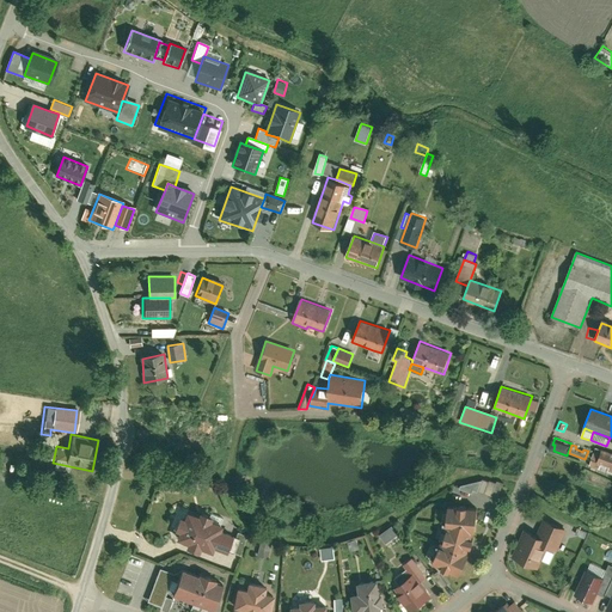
[(611,453),(595,447),(592,459),(593,459),(600,463),(601,463),(611,466),(611,453)]
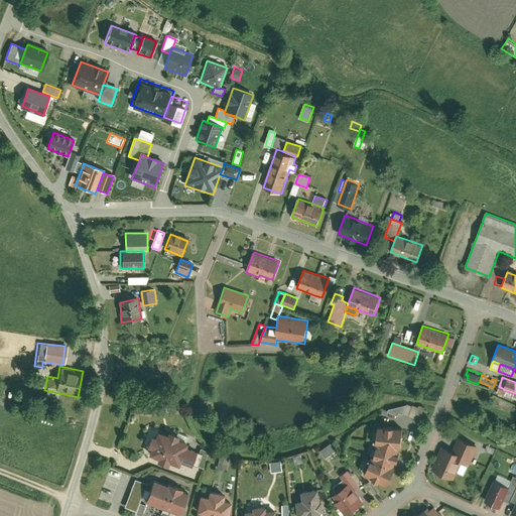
[(402,414),(406,404),(401,402),(388,405),(385,410),(398,415),(399,413),(402,414)]
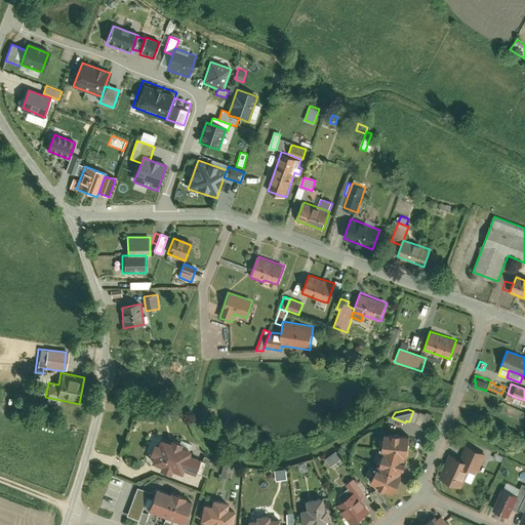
[(415,410),(411,421),(416,423),(420,412),(415,410)]
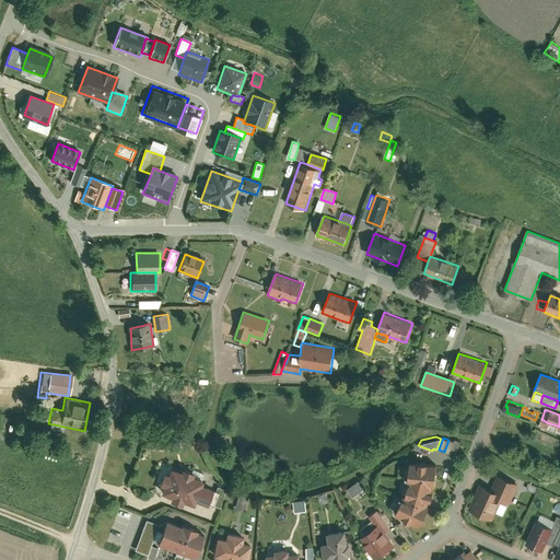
[(448,440),(444,452),(450,454),(450,453),(454,442),(448,440)]
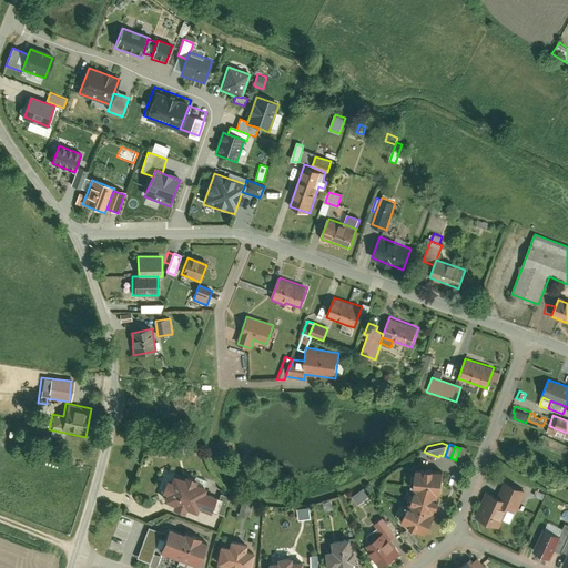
[(460,448),(456,459),(463,463),(467,450),(462,447),(460,448)]
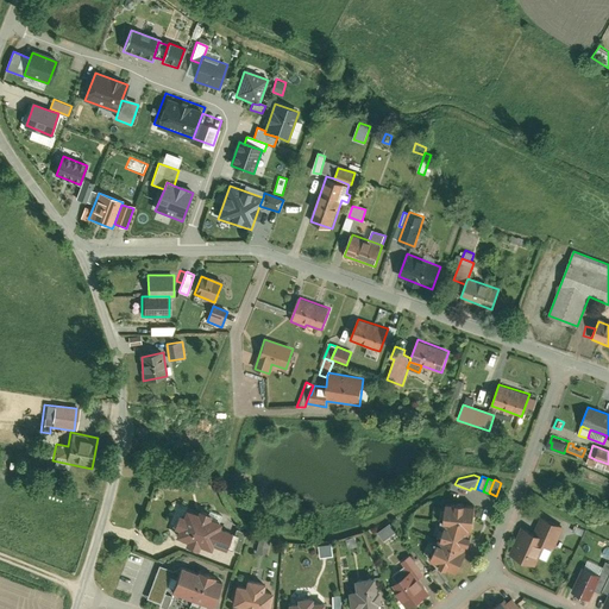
[(457,551),(459,544),(469,546),(472,533),(463,531),(465,523),(473,525),(475,506),(464,504),(465,503),(454,502),(454,503),(446,502),(444,521),(450,521),(449,526),(444,525),(440,538),(444,539),(443,544),(438,541),(429,559),(438,563),(438,564),(446,569),(447,567),(456,571),(464,554),(457,551)]
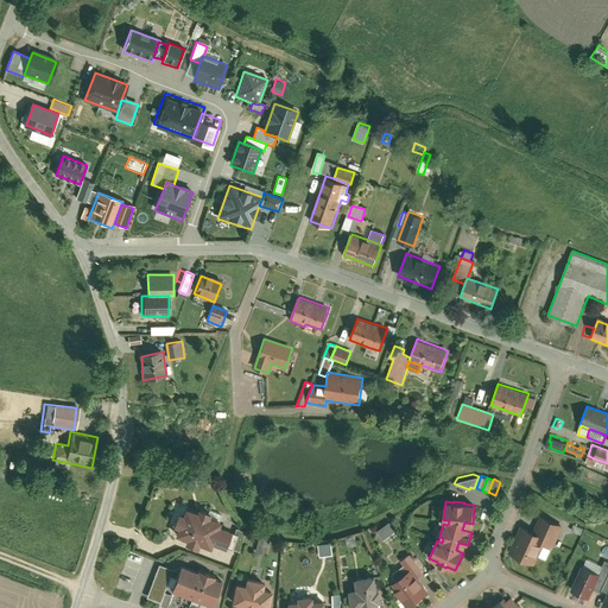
[(210,548),(213,544),(225,549),(225,545),(230,532),(232,530),(220,525),(221,521),(220,520),(208,515),(210,511),(198,506),(196,511),(185,507),(182,514),(176,512),(171,525),(177,527),(175,533),(185,538),(184,542),(196,546),(197,543),(210,548)]
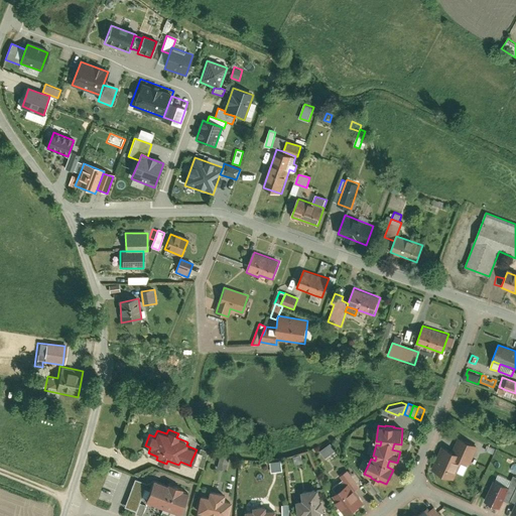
[(178,433),(176,437),(186,441),(188,436),(178,432),(178,433)]
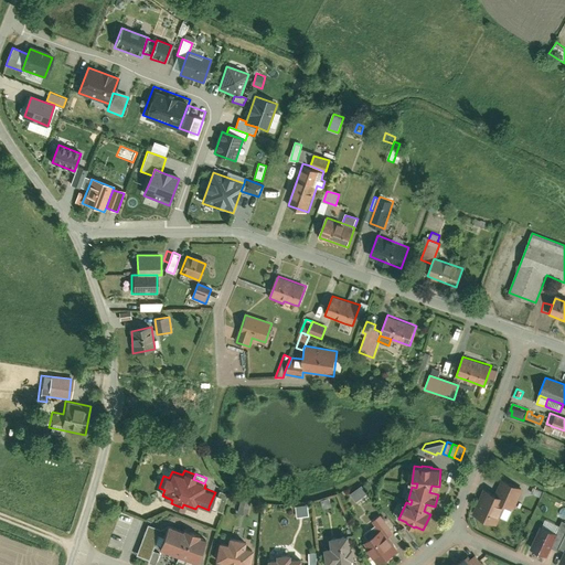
[(494,494),(483,489),(472,514),(496,525),(505,505),(514,510),(524,489),(502,478),(494,494)]
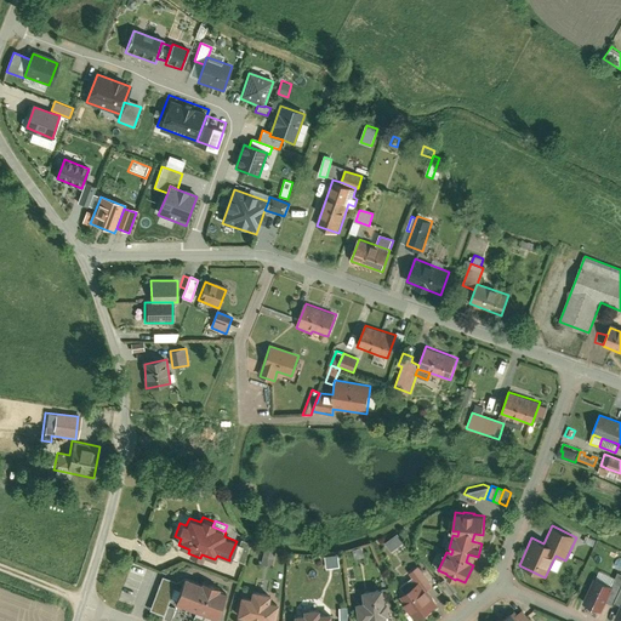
[(392,551),(404,542),(398,534),(386,541),(392,551)]
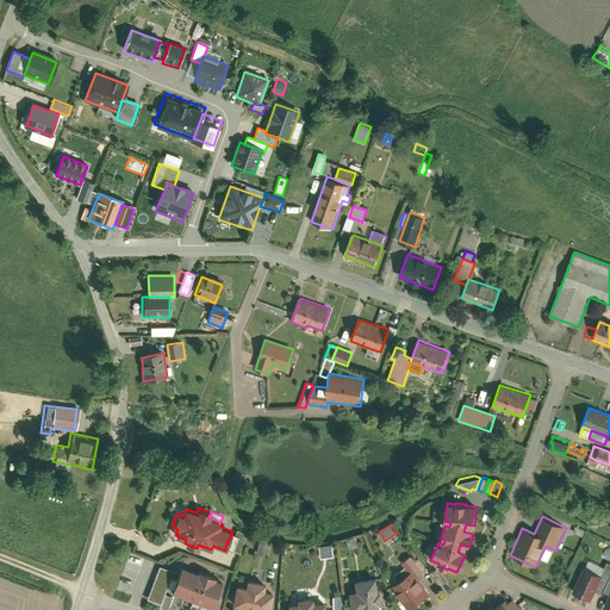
[(238,537),(231,534),(225,547),(234,551),(238,537)]
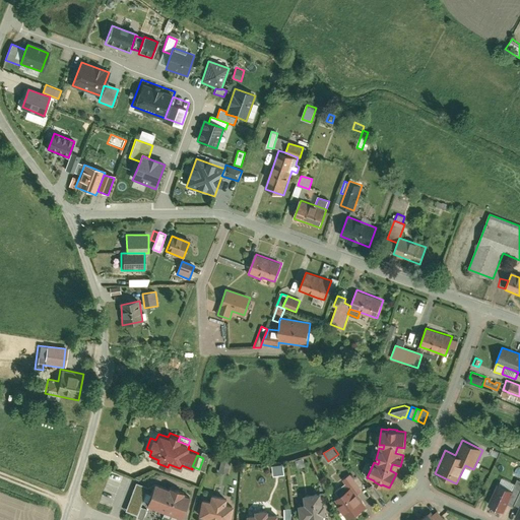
[(221,456),(218,472),(230,475),(233,459),(221,456)]
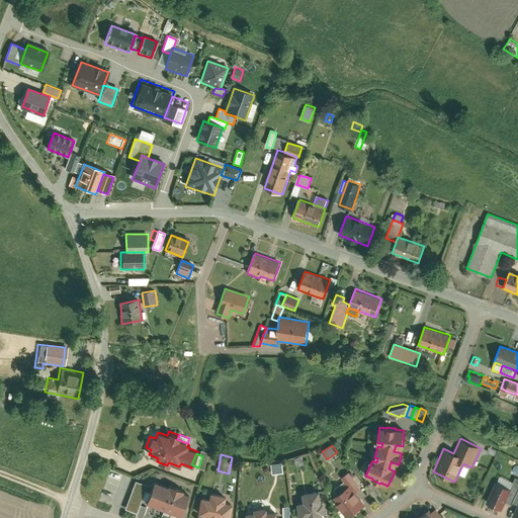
[(294,457),(296,465),(305,463),(301,455),(294,457)]
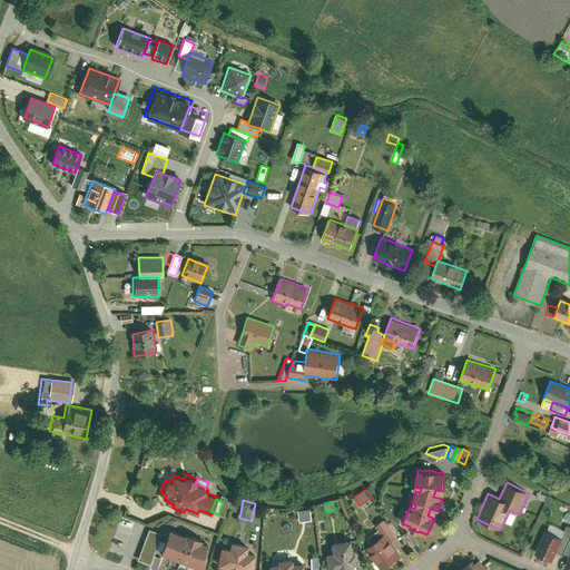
[(302,511),(302,514),(305,518),(308,518),(312,514),(312,511),(308,508),(305,508),(302,511)]
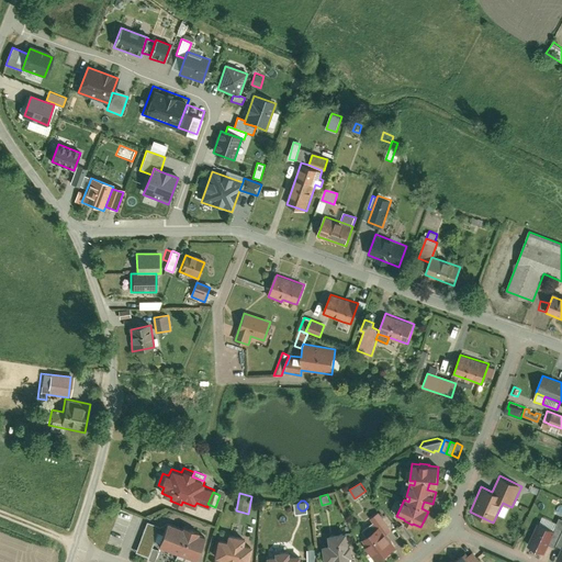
[(370,517),(378,528),(380,526),(385,535),(391,530),(379,512),(370,517)]
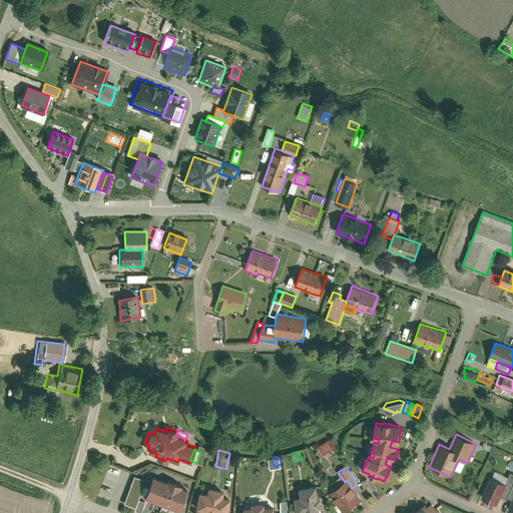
[(490,478),(506,485),(508,479),(495,473),(493,475),(492,475),(490,478)]
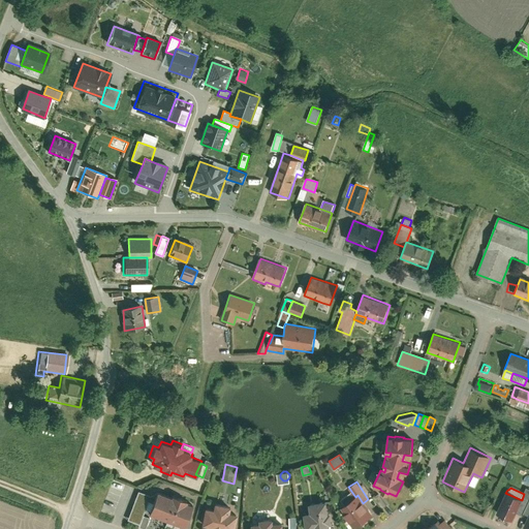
[(148,500),(153,502),(156,492),(150,495),(137,491),(127,520),(139,524),(148,500)]
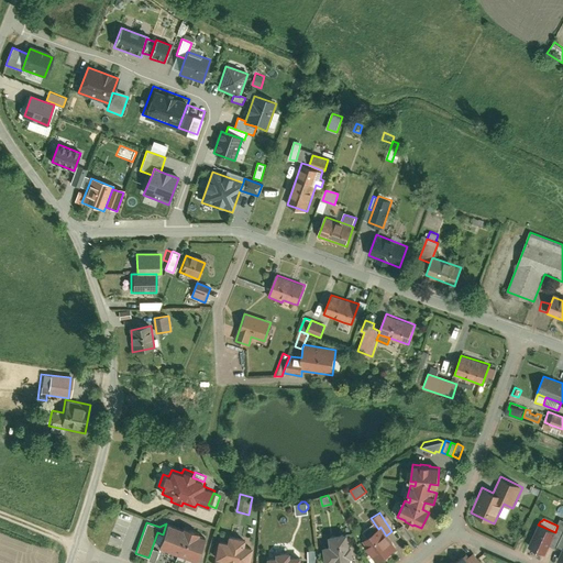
[(163,534),(158,547),(197,561),(206,537),(199,534),(199,532),(183,526),(181,528),(167,522),(166,523),(163,534)]
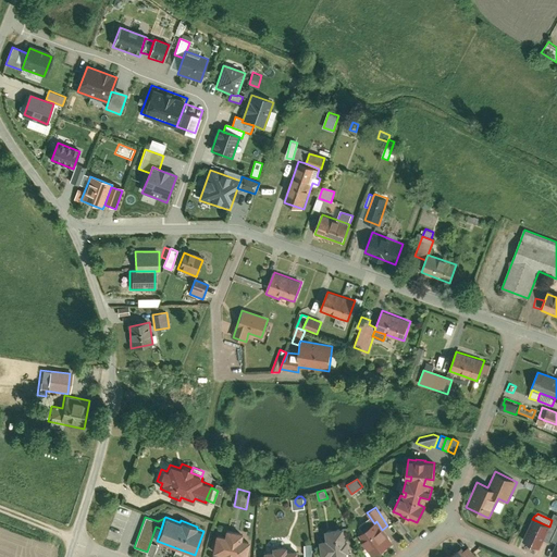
[(532,519),(522,542),(540,548),(549,527),(532,519)]
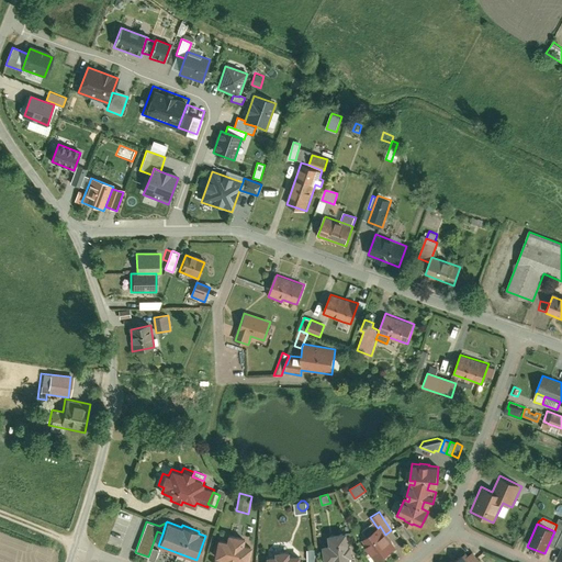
[(412,536),(403,525),(398,528),(406,540),(412,536)]
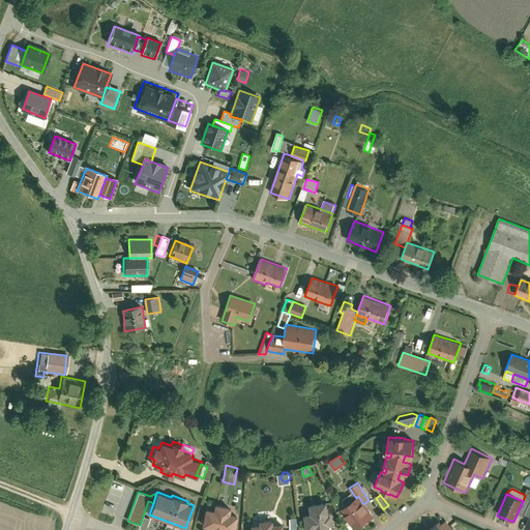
[(356,498),(341,508),(345,514),(344,516),(353,529),(354,529),(373,518),(363,504),(358,496),(356,498)]
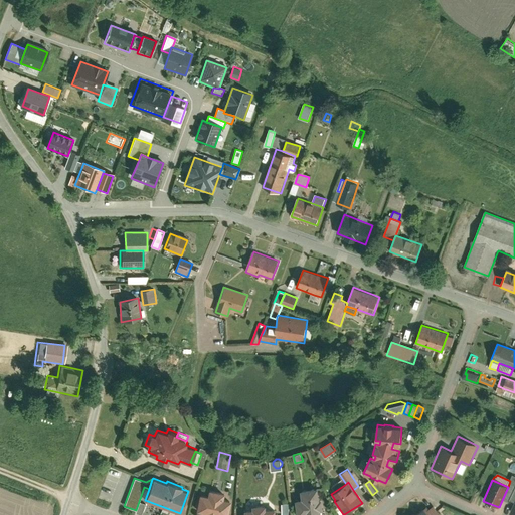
[(318,487),(301,490),(302,498),(295,499),(297,514),(302,514),(304,514),(303,514),(321,514),(321,511),(324,510),(323,499),(320,499),(318,487)]
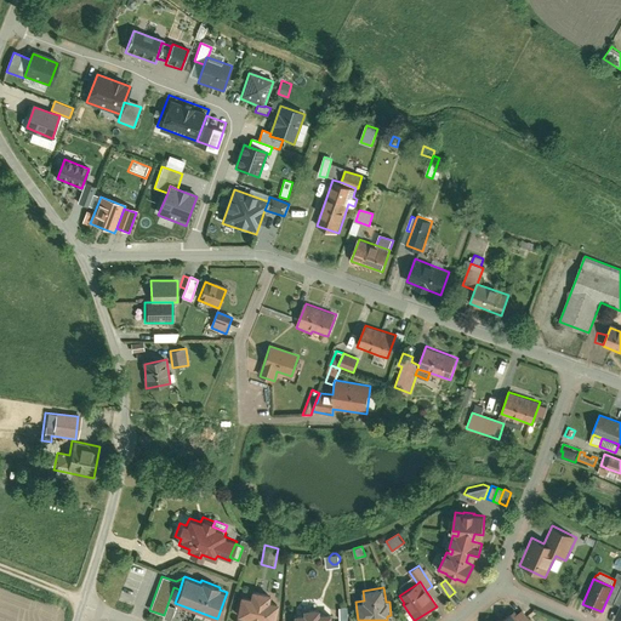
[(239,596),(235,616),(249,619),(248,620),(274,620),(279,603),(269,600),(271,593),(251,590),(249,597),(239,596)]
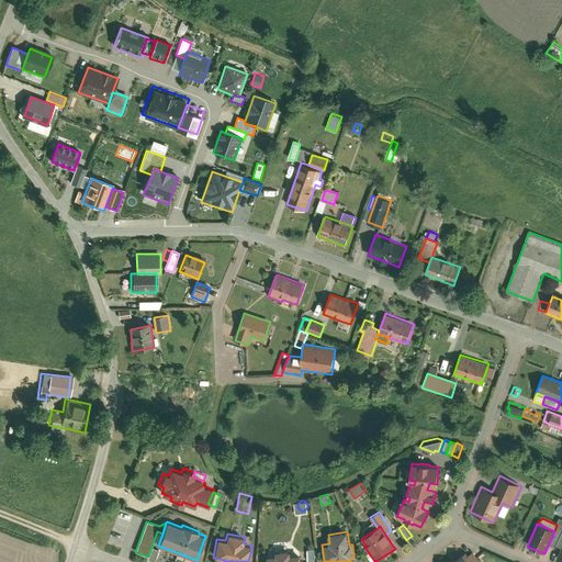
[(315,550),(307,550),(307,561),(316,561),(315,550)]
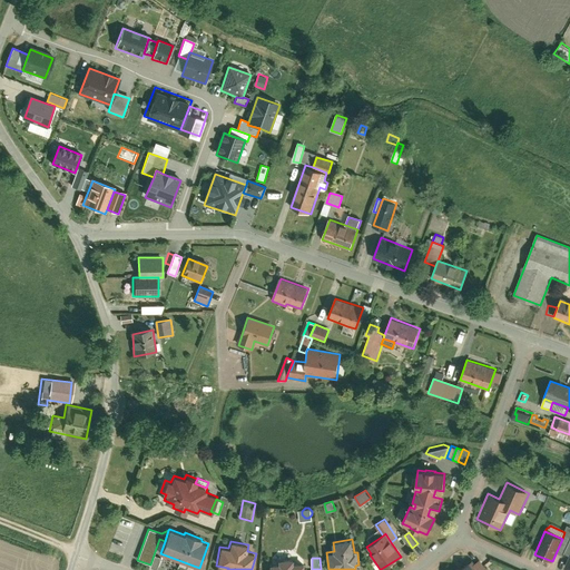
[(279,560),(279,564),(268,564),(268,569),(305,569),(306,563),(295,563),(294,560),(279,560)]
